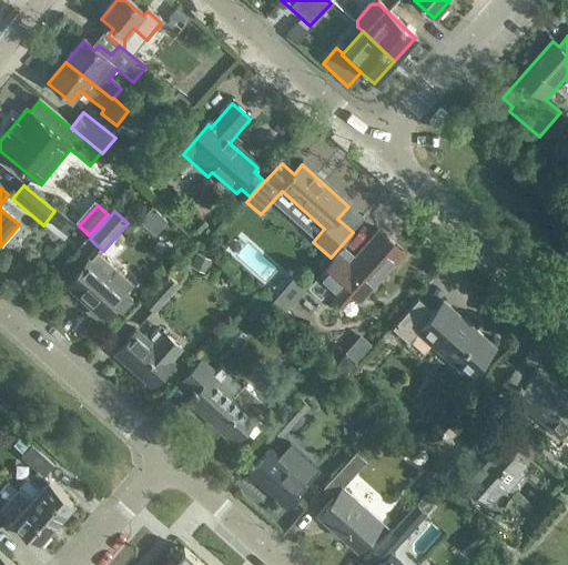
[(377,232),(350,264),(342,273),(332,265),(312,288),(322,298),(326,292),(342,306),(351,296),(359,304),(403,255),(377,232)]
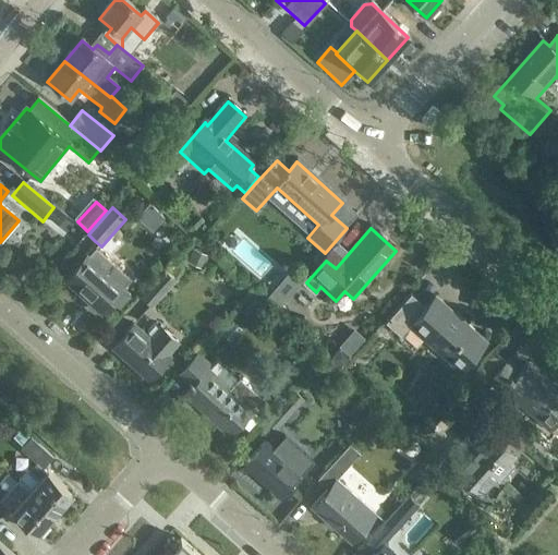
[(100,315),(122,290),(130,281),(113,267),(95,250),(88,258),(87,257),(64,282),(100,315)]
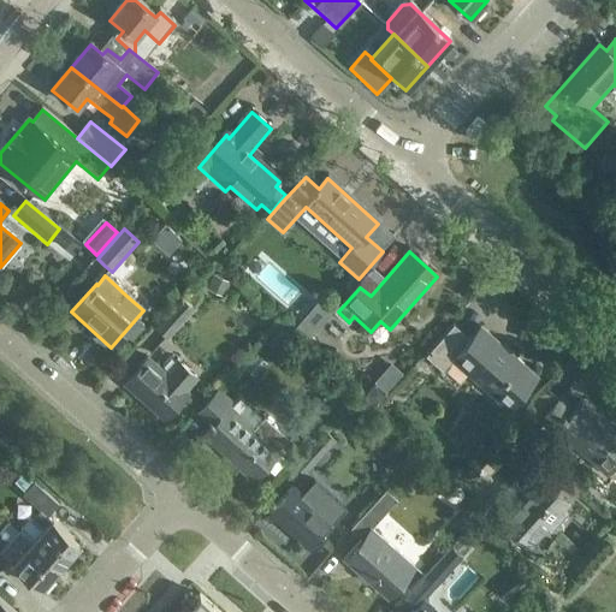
[(166,340),(193,310),(182,301),(155,331),(166,340)]
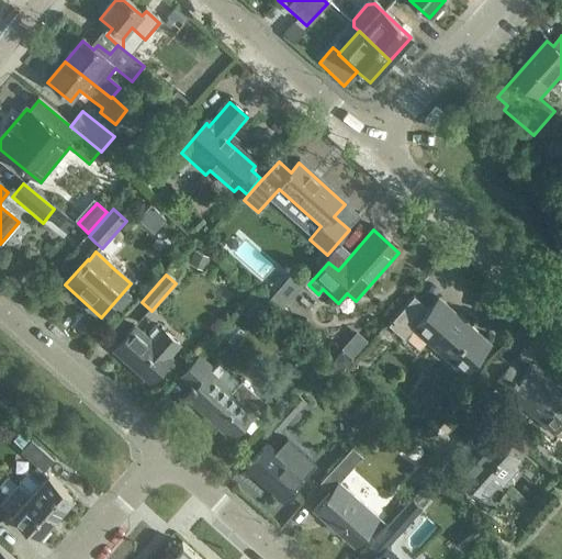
[(462,376),(489,346),(438,301),(428,312),(413,299),(388,327),(403,342),(413,331),(462,376)]
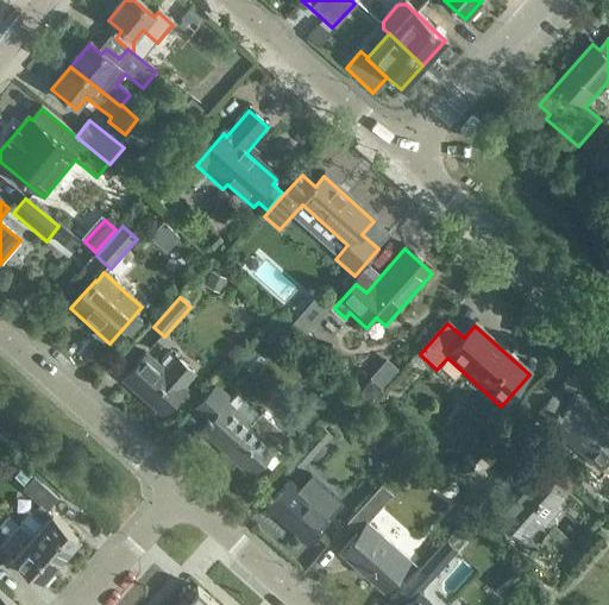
[(184,391),(183,390),(196,376),(175,355),(173,359),(169,357),(161,364),(164,367),(162,371),(145,355),(123,380),(162,416),(184,391)]
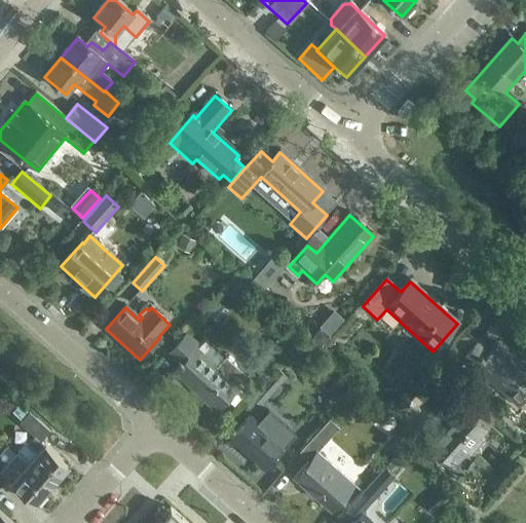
[(323,343),(345,319),(336,310),(313,334),(323,343)]
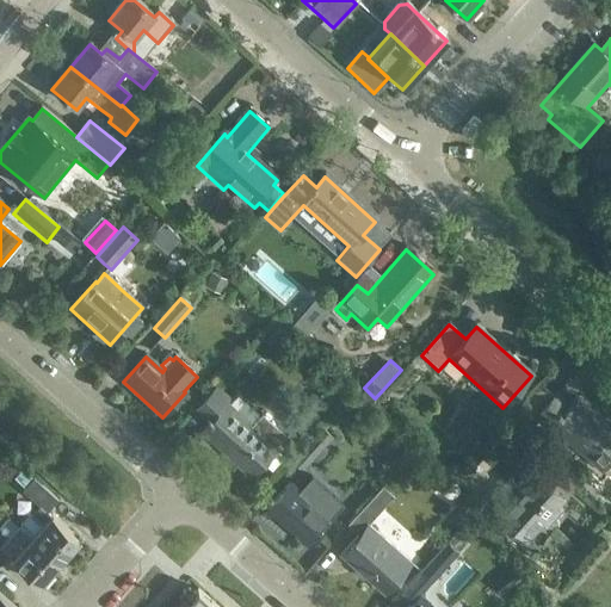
[(196,413),(205,421),(209,425),(202,433),(252,478),(276,451),(275,450),(285,438),(261,416),(251,428),(227,407),(230,403),(216,390),(196,413)]
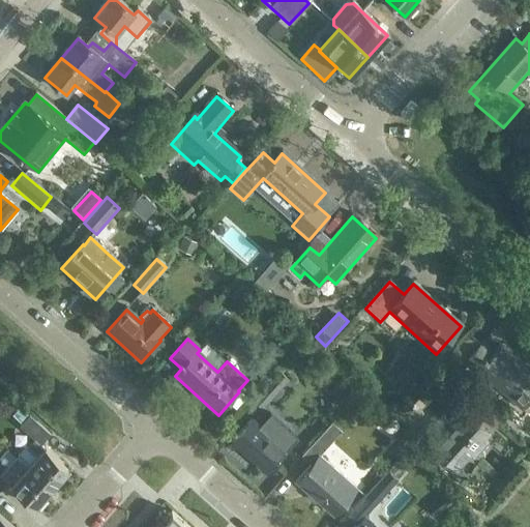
[(464,364),(465,366),(476,376),(479,373),(522,410),(529,400),(529,374),(499,347),(492,354),(481,345),(464,364)]
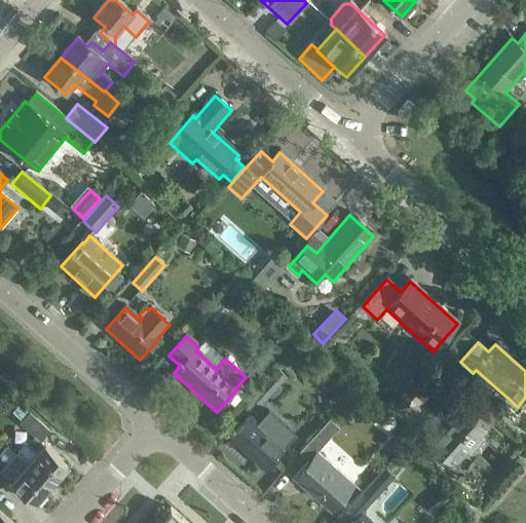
[(294,350),(262,386),(275,400),(308,363),(294,350)]
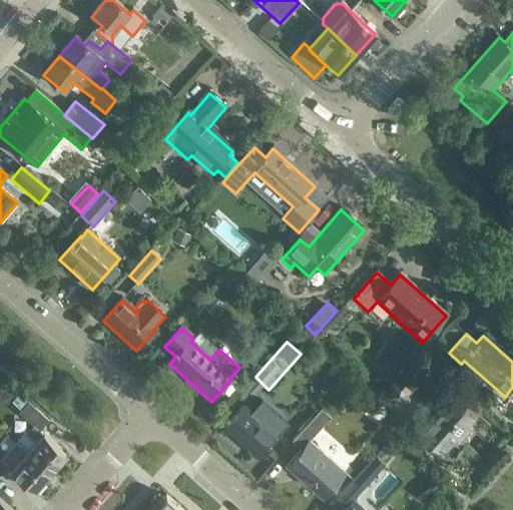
[(423,408),(433,417),(418,434),(425,440),(419,447),(432,459),(439,452),(443,455),(454,442),(459,446),(473,431),(468,427),(472,422),(437,392),(423,408)]
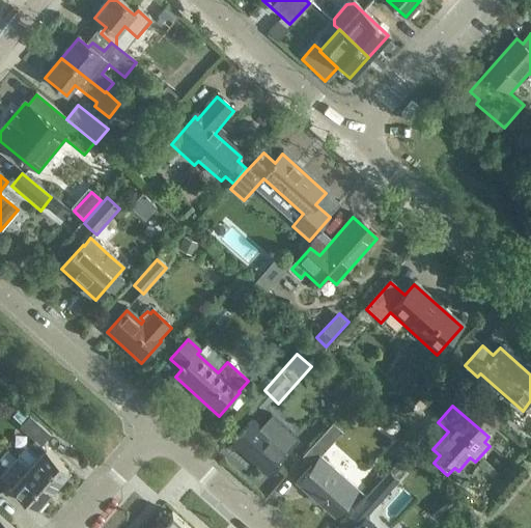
[(20,409),(12,417),(22,426),(19,429),(33,442),(28,449),(25,449),(20,455),(18,457),(17,459),(17,460),(51,492),(67,472),(40,447),(51,436),(30,417),(29,418),(20,409)]
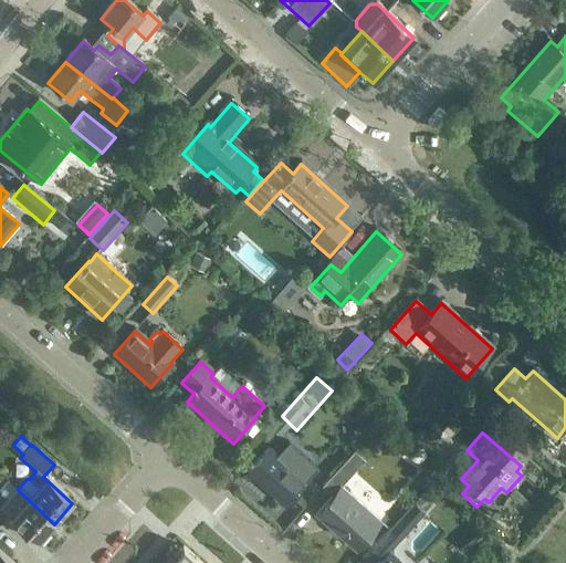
[(269,450),(248,473),(285,507),(306,483),(317,470),(287,444),(276,457),(269,451),(270,451),(269,450)]
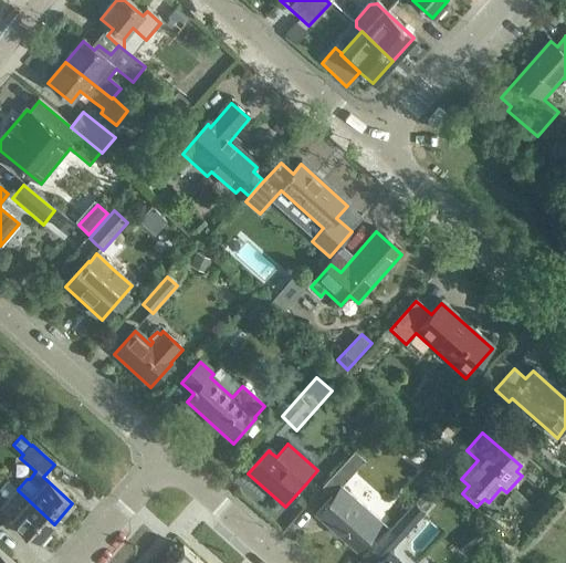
[(365,462),(355,452),(322,489),(332,499),(316,517),(355,551),(381,523),(343,488),(365,462)]
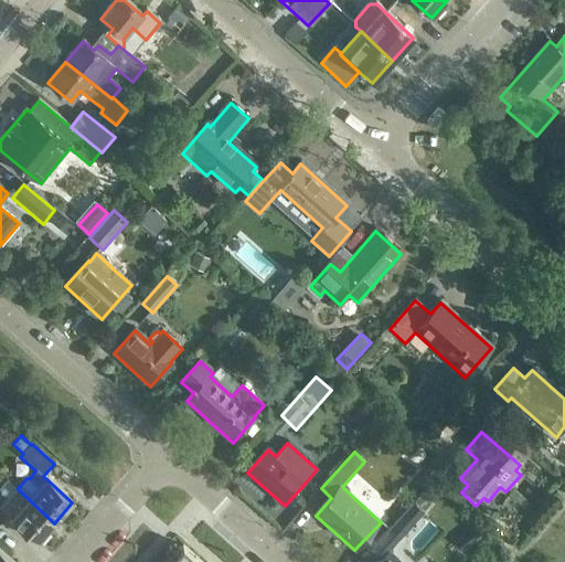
[(54,523),(18,489),(0,508),(0,507),(0,526),(8,517),(10,519),(36,543),(54,523)]
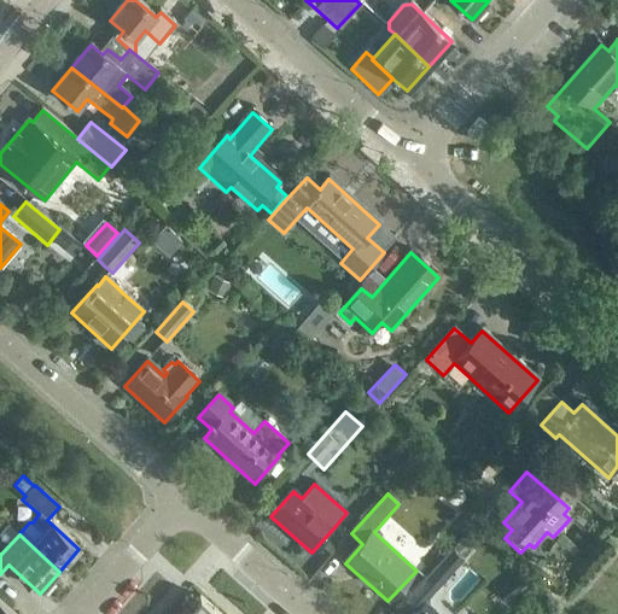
[(437,592),(465,562),(452,550),(425,580),(437,592)]
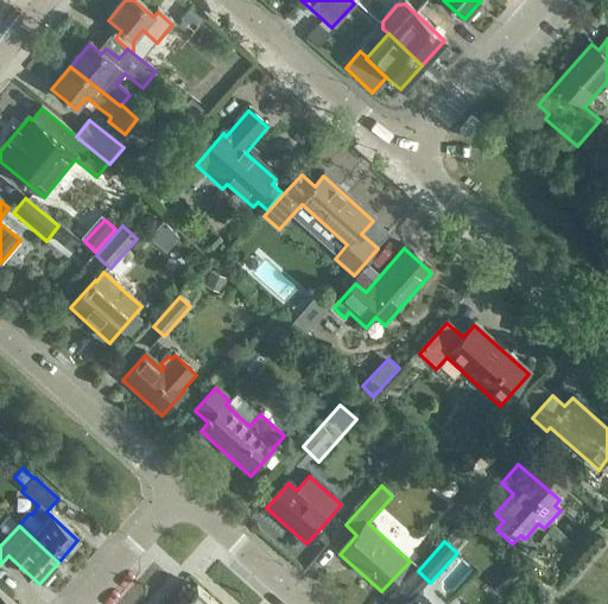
[(213,603),(196,589),(182,603),(213,603)]
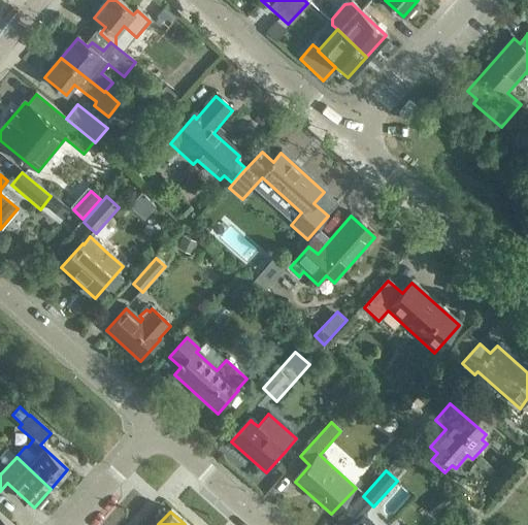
[(0,514),(0,524),(12,524),(0,514)]
